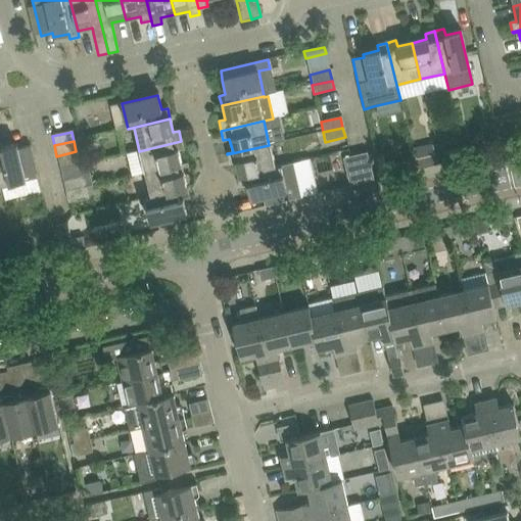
[(187,164),(187,163),(181,164),(178,151),(183,149),(181,141),(139,151),(144,175),(187,164)]
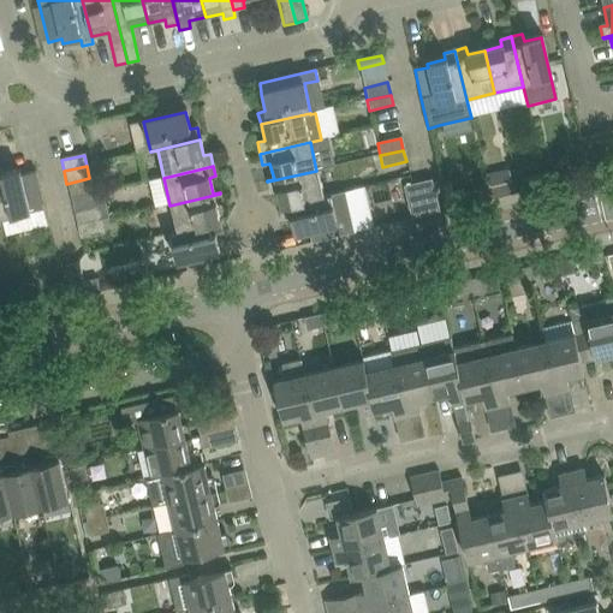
[(0,168),(0,221),(29,214),(28,209),(42,207),(35,173),(21,176),(19,171),(1,176),(0,168)]
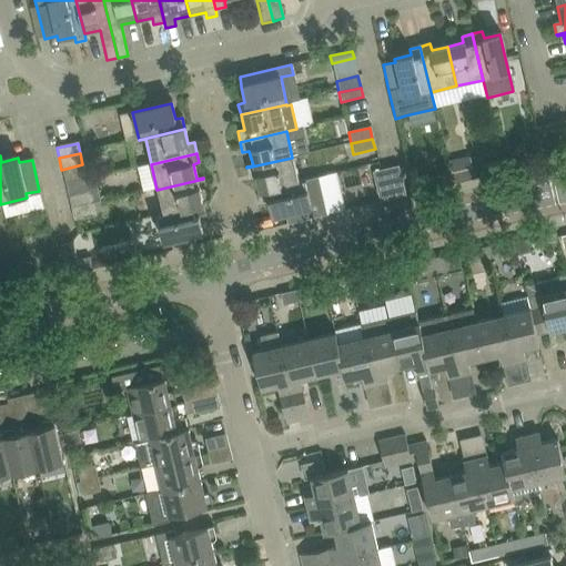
[(524,157),(502,162),(505,173),(526,168),(524,157)]
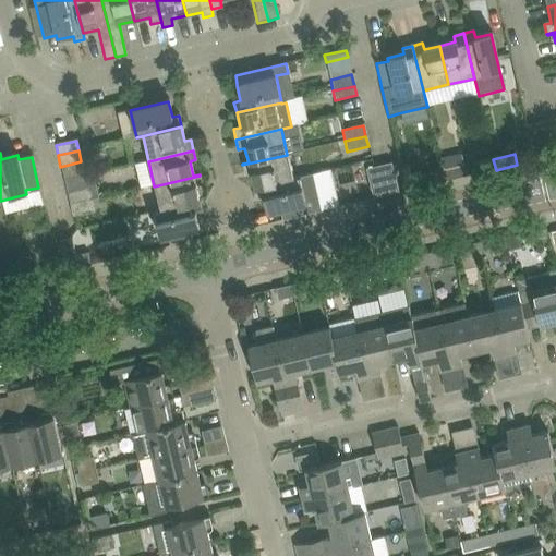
[(242,165),(244,174),(251,173),(254,190),(293,179),(287,155),(242,165)]
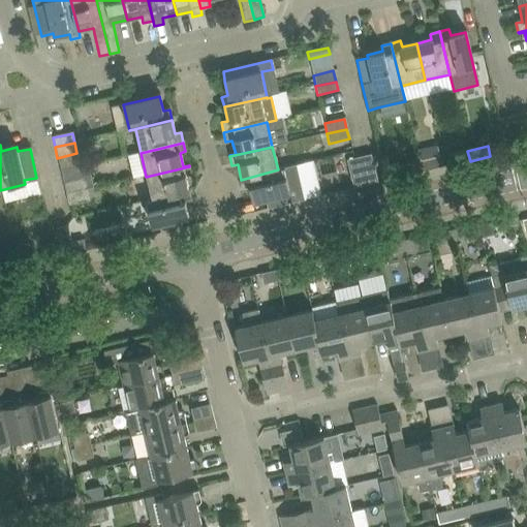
[(470,161),(467,151),(447,155),(450,165),(470,161)]
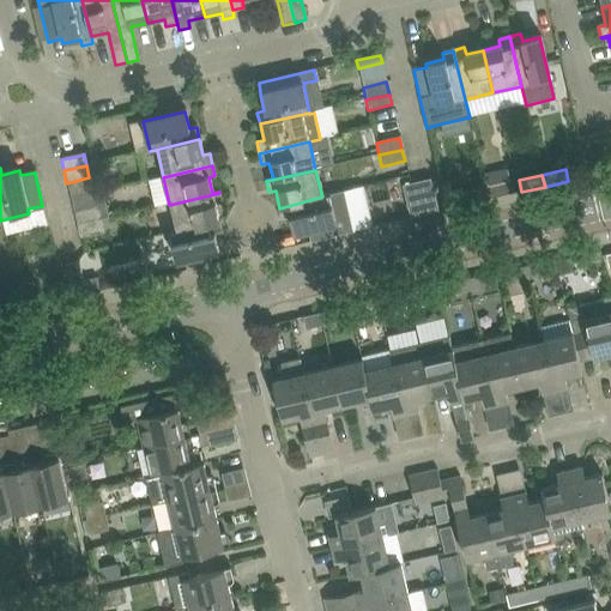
[(66,183),(70,199),(94,193),(89,177),(66,183)]
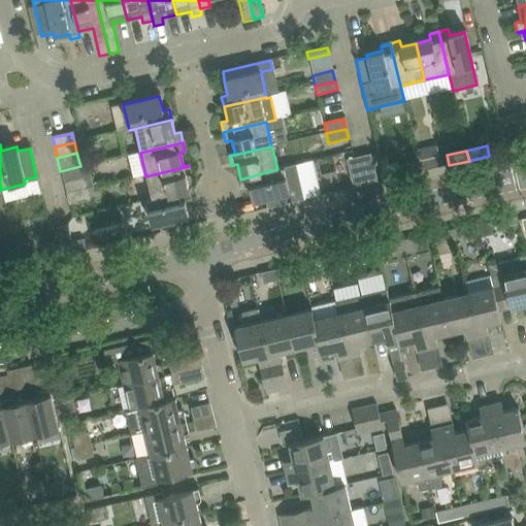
[(376,183),(370,155),(346,161),(353,188),(376,183)]
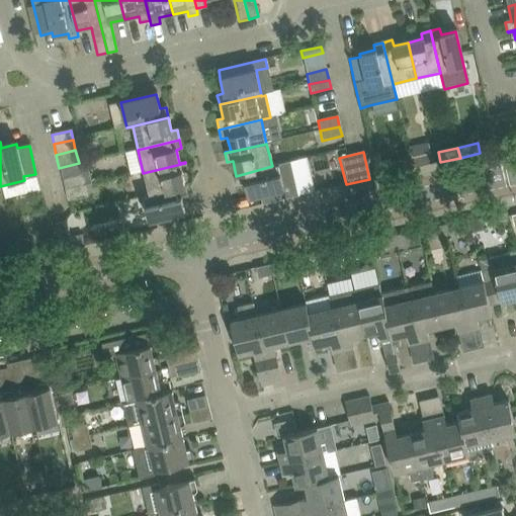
[(430,154),(410,159),(413,169),(433,164),(430,154)]
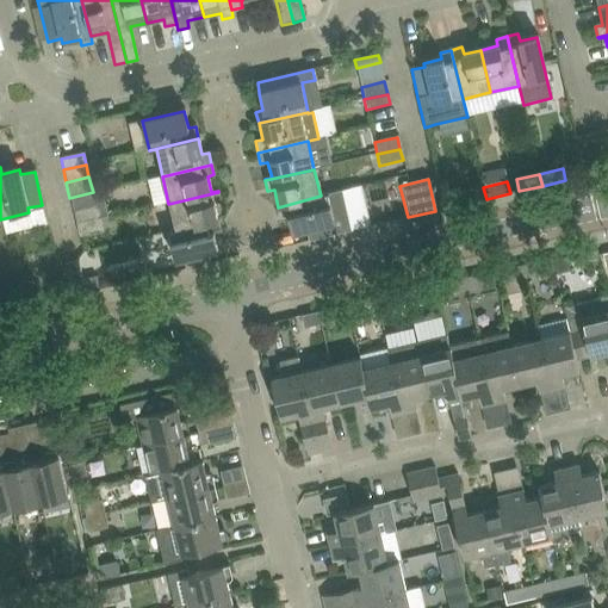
[(486,199),(483,187),(460,193),(463,205),(486,199)]
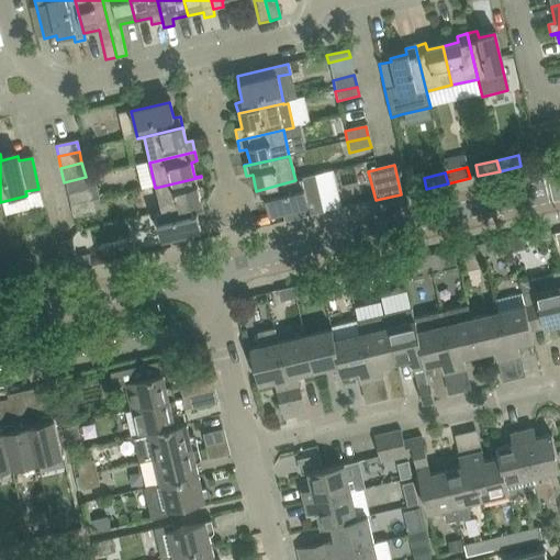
[(64,182),(67,197),(96,190),(92,176),(86,177),(64,182)]
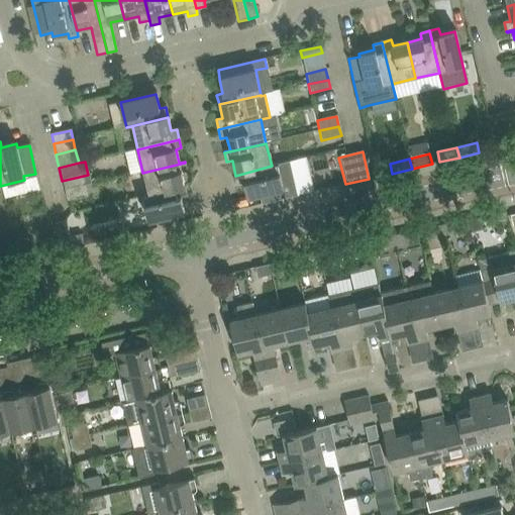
[(262,204),(297,196),(289,162),(272,166),(235,176),(238,184),(243,183),(247,198),(260,195),(262,204)]
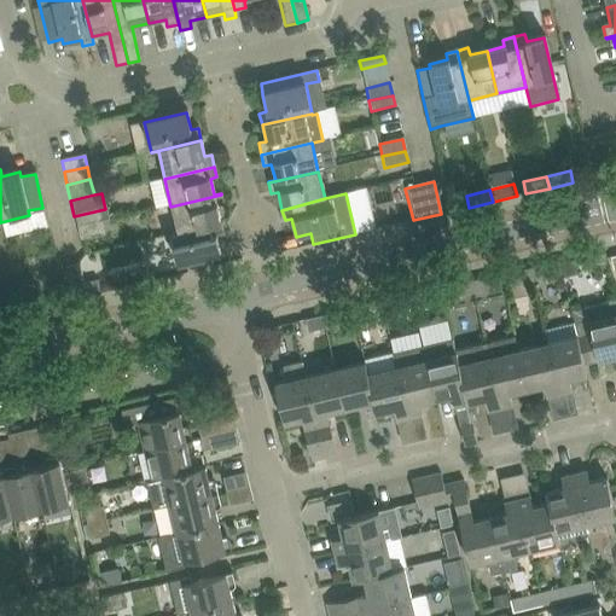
[(221,225),(216,207),(224,205),(221,195),(170,207),(178,234),(170,236),(170,237),(221,225)]
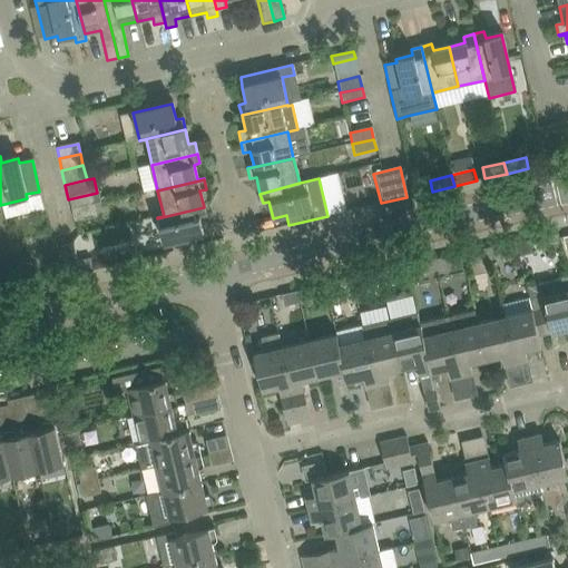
[(71,211),(92,206),(100,204),(97,193),(68,199),(71,211)]
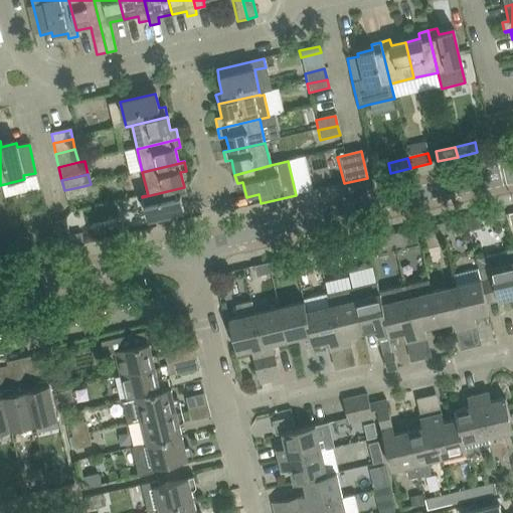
[(83,186),(64,190),(66,200),(86,195),(83,186)]
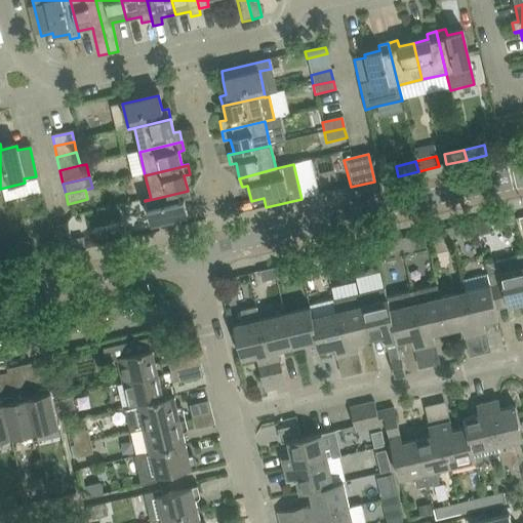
[(151,225),(188,215),(184,201),(190,199),(188,191),(145,201),(151,225)]
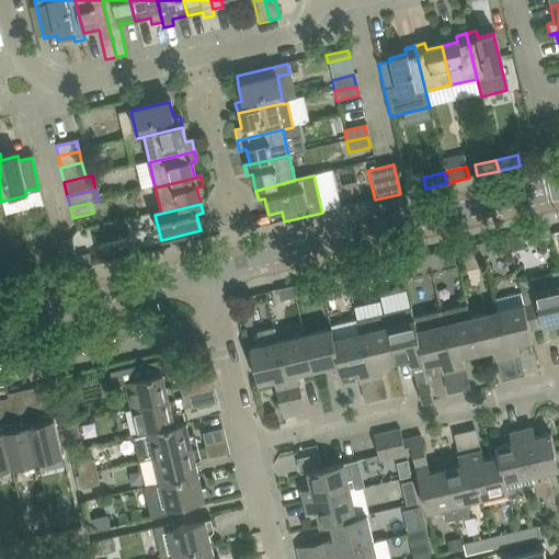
[(548,230),(536,234),(539,246),(550,243),(548,230)]
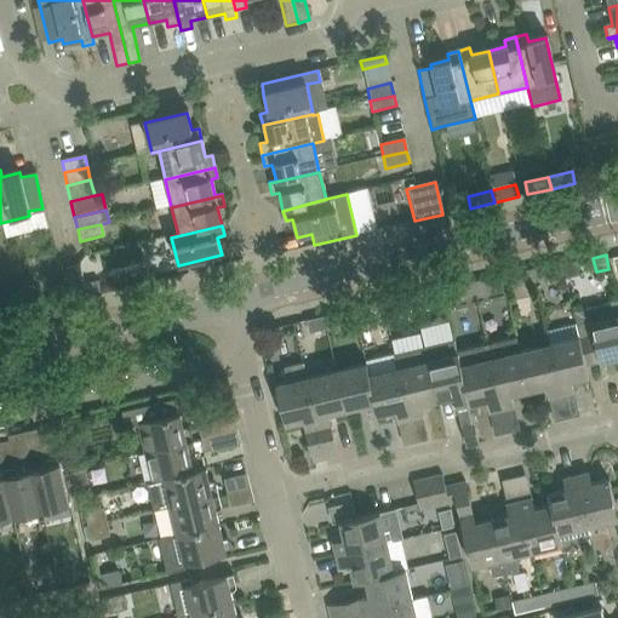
[(576,259),(561,263),(564,275),(565,279),(579,275),(576,259)]
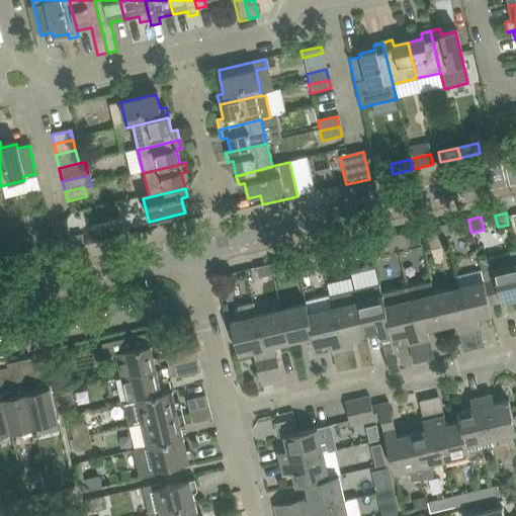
[(468,220),(448,225),(450,235),(470,230),(468,220)]
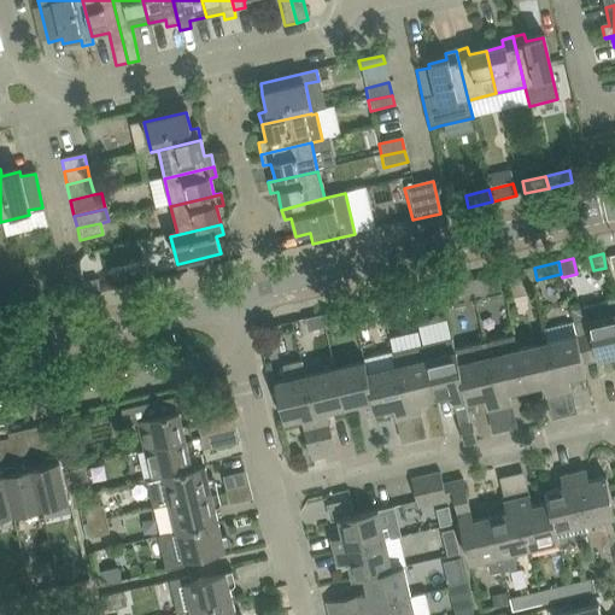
[(78,265),(64,269),(72,302),(100,296),(97,281),(82,285),(78,265)]
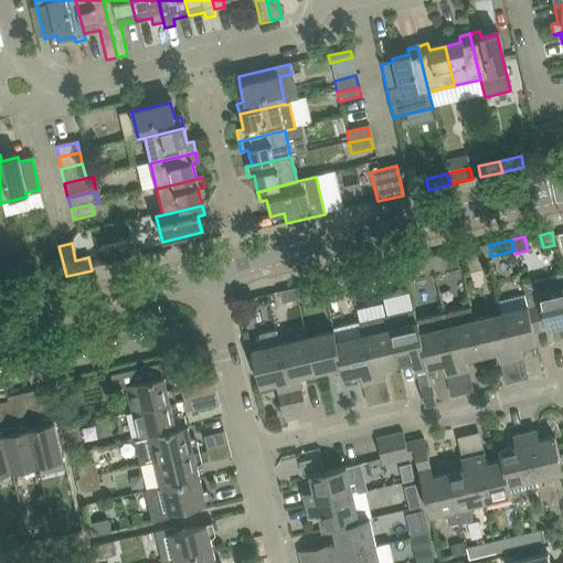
[(479,247),(456,253),(458,264),(481,258),(479,247)]
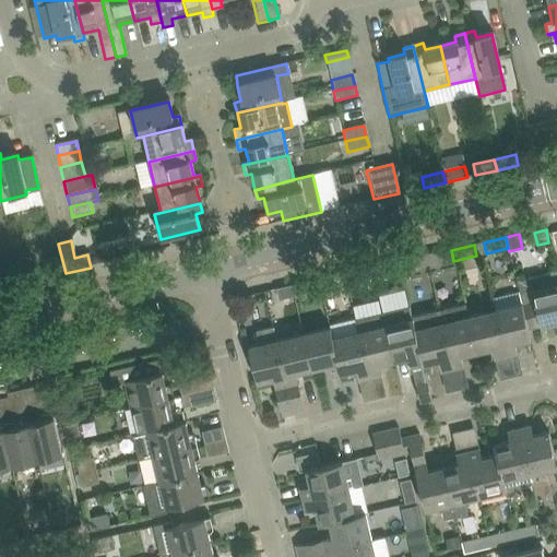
[(453,261),(451,250),(430,255),(433,265),(453,261)]
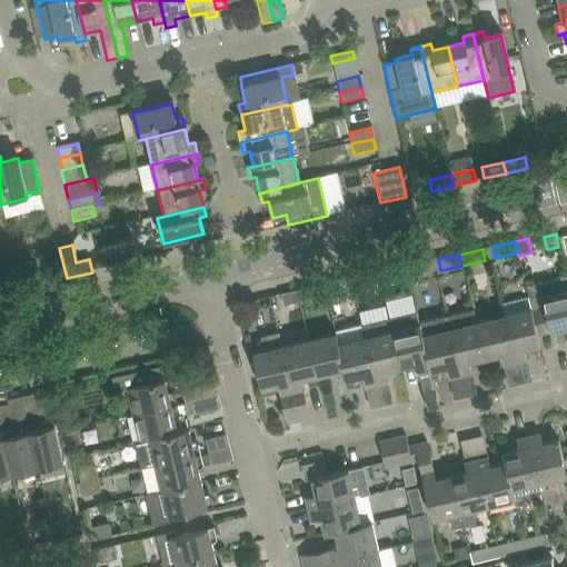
[(428,261),(406,266),(408,277),(430,271),(428,261)]
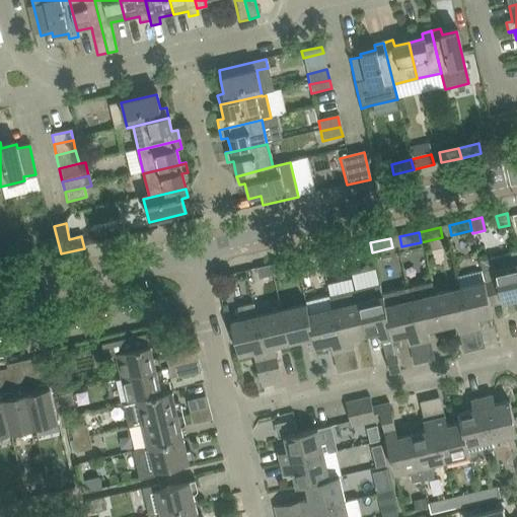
[(25,241),(16,243),(18,253),(27,251),(25,241)]
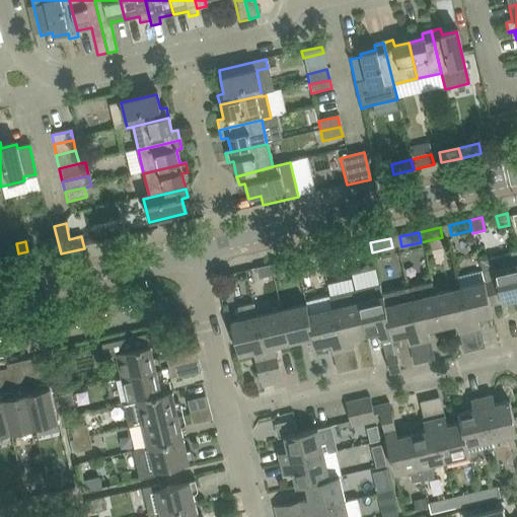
[(345,248),(324,252),(326,263),(348,257),(345,248)]
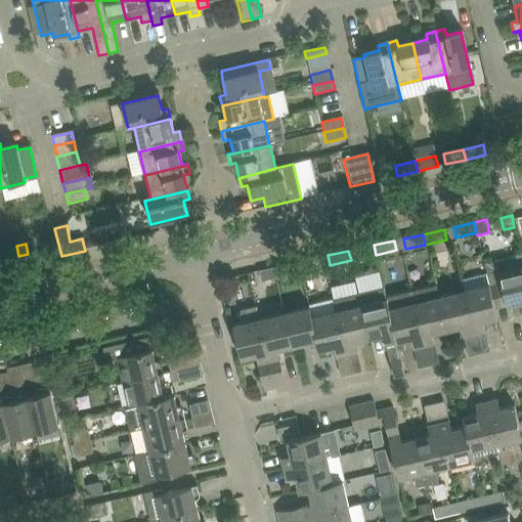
[(319,257),(298,262),(300,272),(321,267),(319,257)]
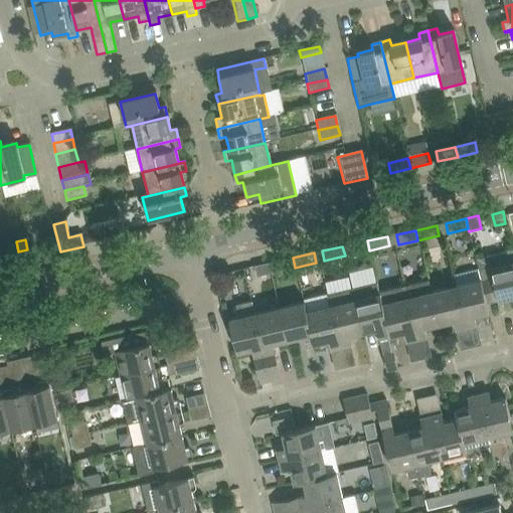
[(289,259),(269,264),(271,273),(291,269),(289,259)]
